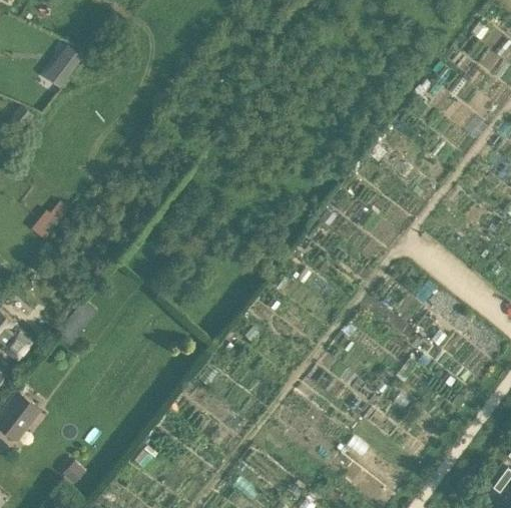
[(61,87),(84,57),(72,48),(49,78),(61,87)]
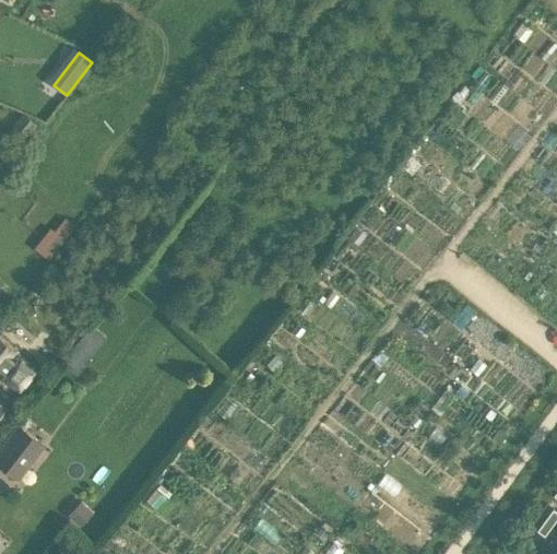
[(22,116),(8,134),(24,146),(38,129),(22,116)]
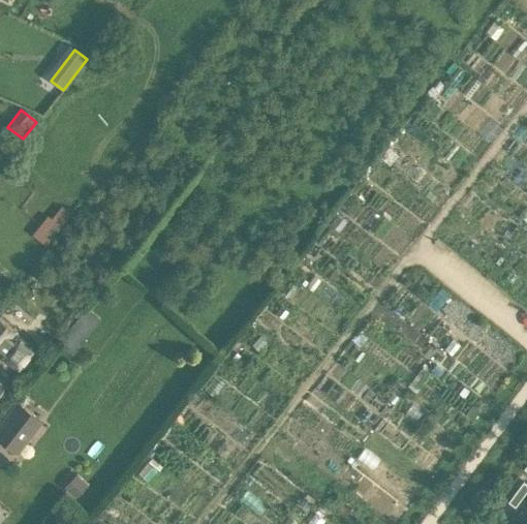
[(47,248),(72,216),(59,206),(33,237),(47,248)]
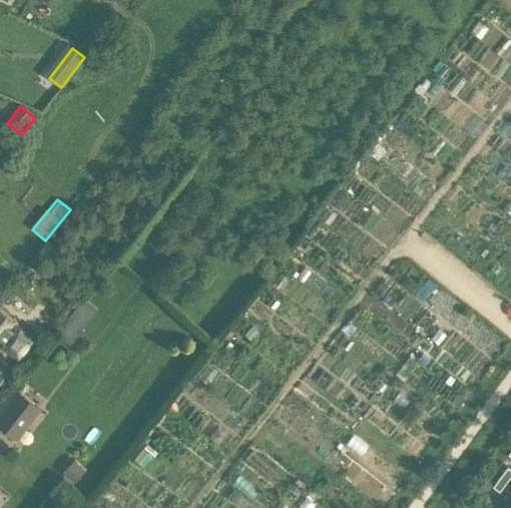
[(98,313),(84,302),(57,338),(71,349),(98,313)]
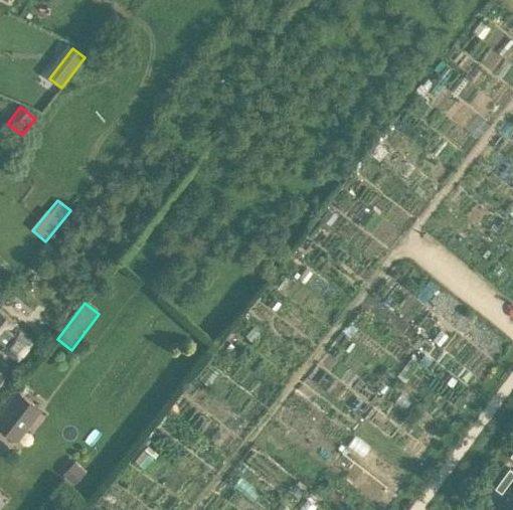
[(0,383),(4,379),(0,376),(0,348),(18,362),(33,344),(14,329),(16,326),(0,313),(0,383)]
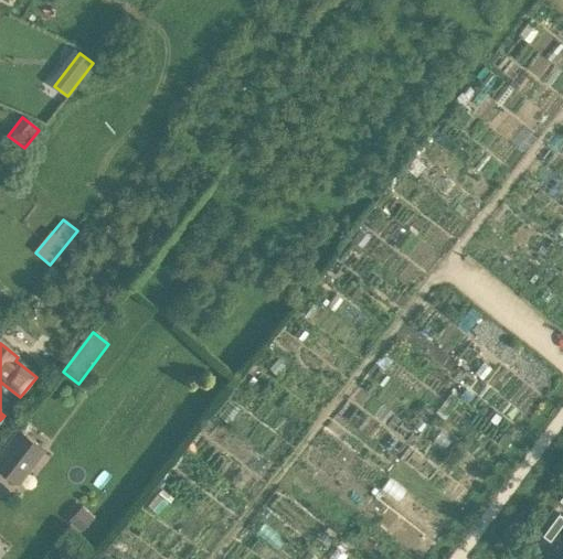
[(19,432),(0,455),(0,471),(19,486),(45,452),(19,432)]
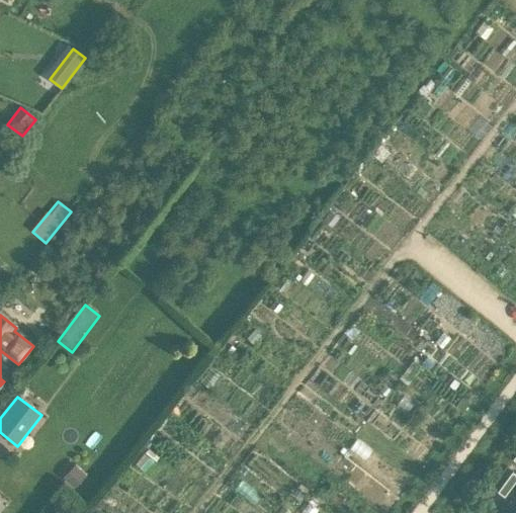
[(64,481),(76,492),(89,478),(77,466),(64,481)]
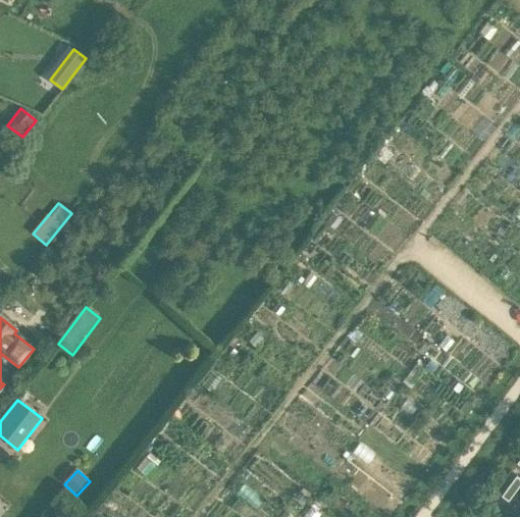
[(510,488),(517,494),(519,489),(519,480),(517,478),(510,488)]
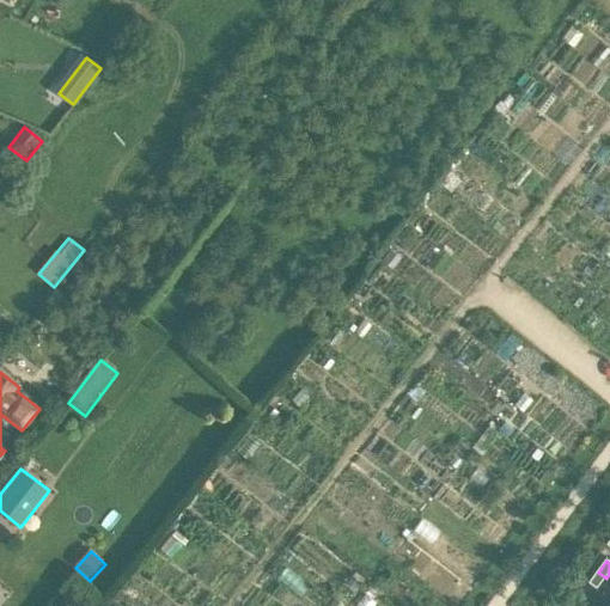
[(607,579),(598,573),(590,585),(597,591),(607,579)]
